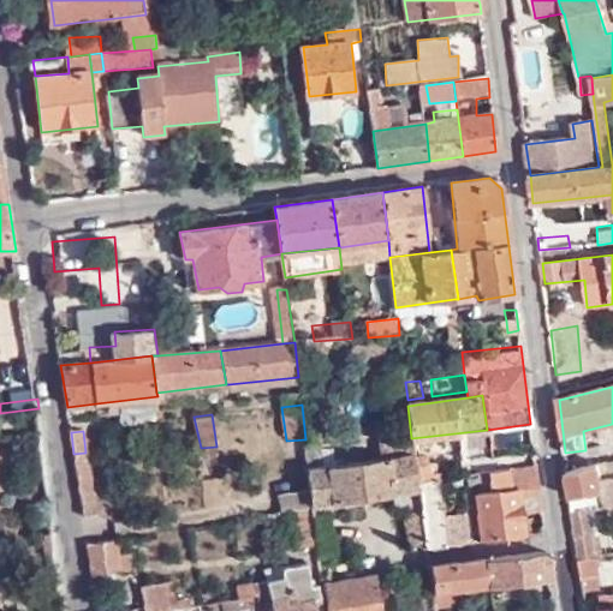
[(309,467),(309,475),(314,507),(316,534),(328,532),(326,501),(417,490),(417,481),(411,438),(369,442),(370,457),(309,467)]
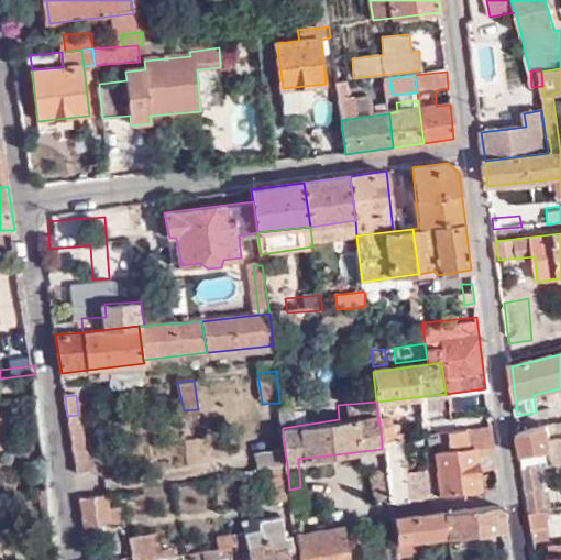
[(78,415),(67,416),(70,432),(73,450),(81,449),(78,415)]
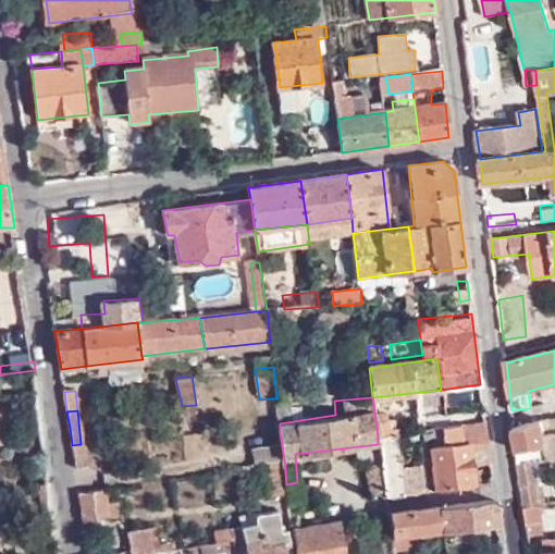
[(469,442),(486,440),(484,421),(435,428),(436,446),(469,442)]
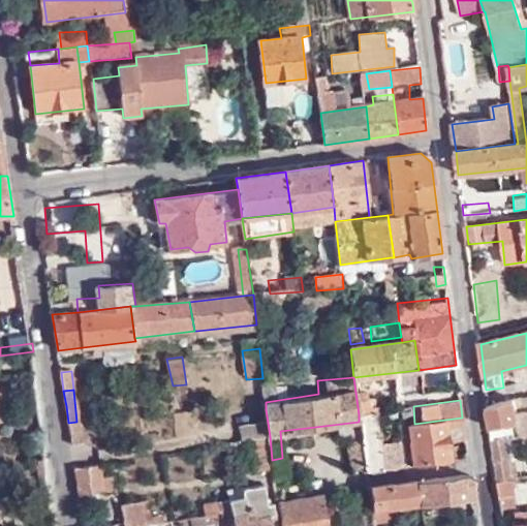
[(518,414),(526,412),(526,400),(517,402),(518,414)]
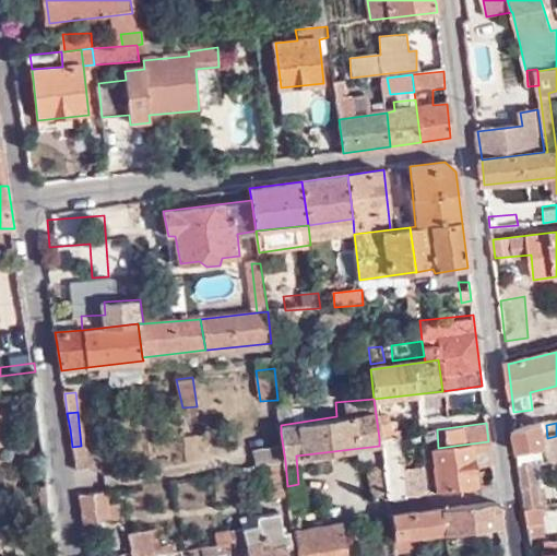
[(553,463),(556,462),(556,436),(547,438),(546,425),(518,429),(521,453),(550,449),(553,463)]
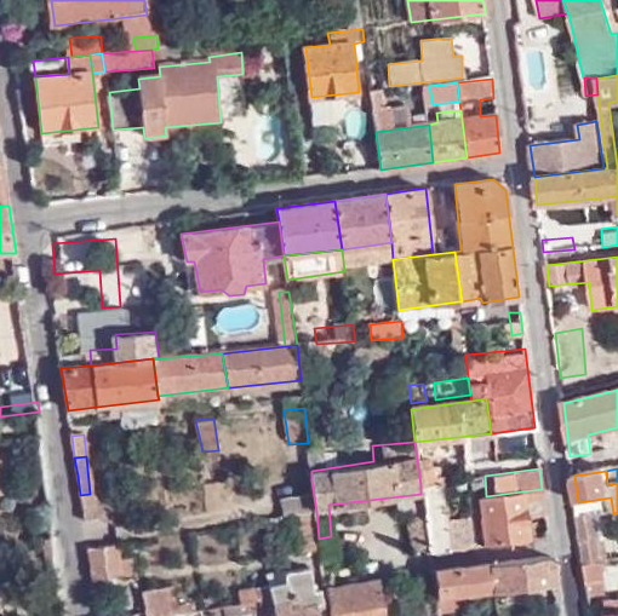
[(284,499),(285,516),(297,513),(316,511),(312,479),(287,483),(289,498),(284,499)]
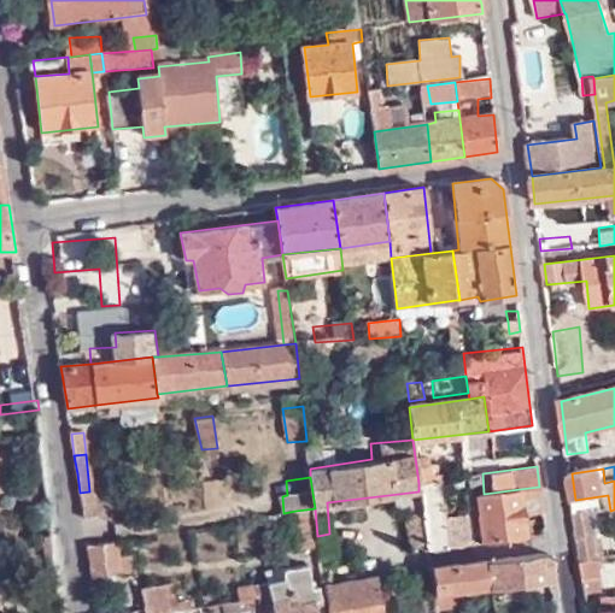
[(422,513),(426,548),(447,546),(439,481),(419,483),(419,491),(422,513)]
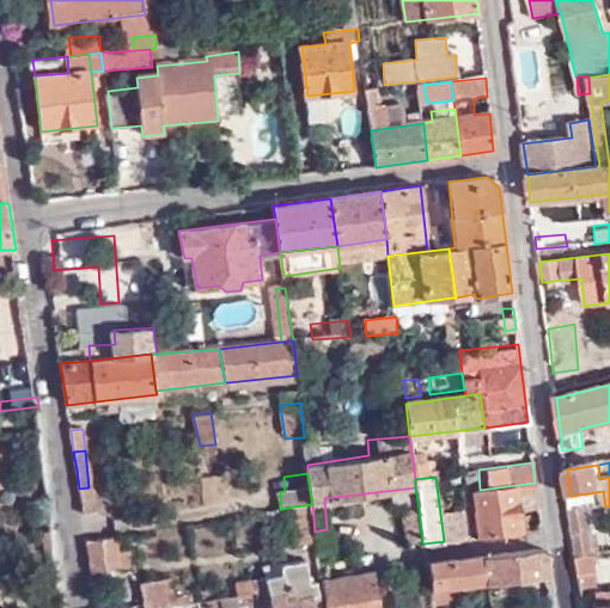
[(479,538),(520,533),(516,485),(480,490),(473,491),(479,538)]
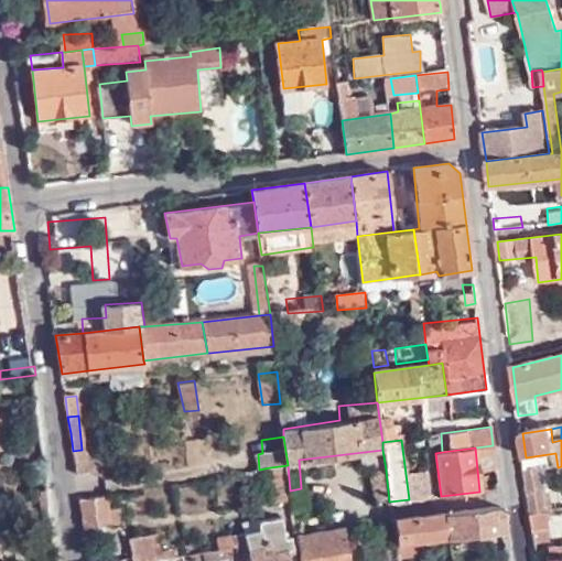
[(82,450),(73,451),(76,475),(85,473),(82,450)]
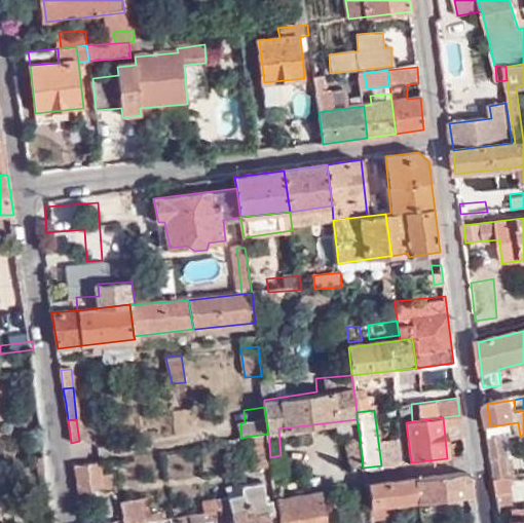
[(509,437),(520,436),(518,422),(490,426),(491,440),(509,437)]
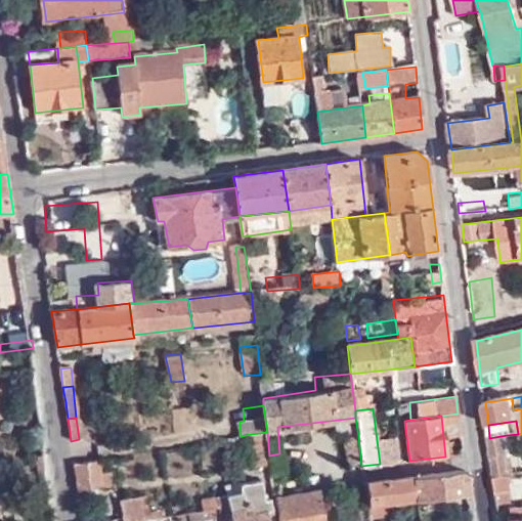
[(267,432),(251,434),(257,475),(271,472),(269,456),(267,432)]
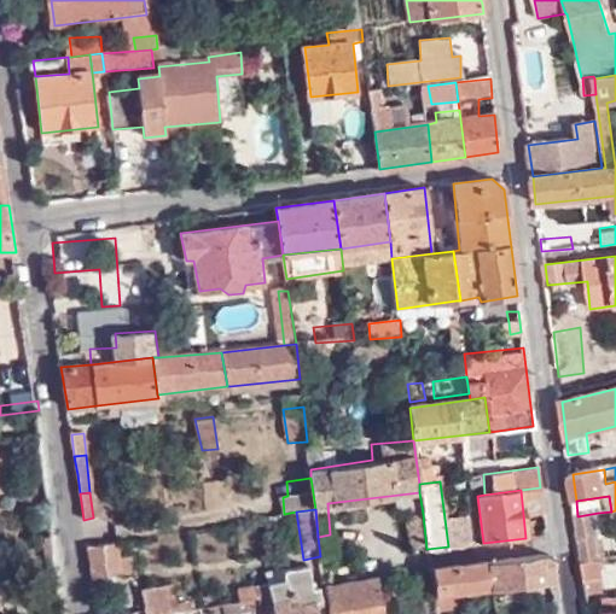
[(583,562),(599,561),(604,560),(598,513),(577,516),(583,562)]
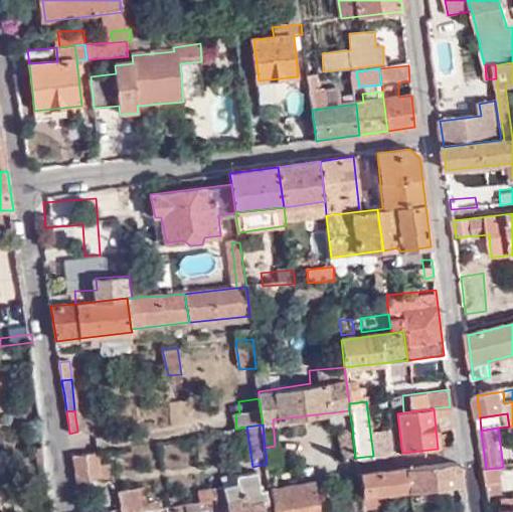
[(341,453),(355,458),(352,429),(339,430),(341,453)]
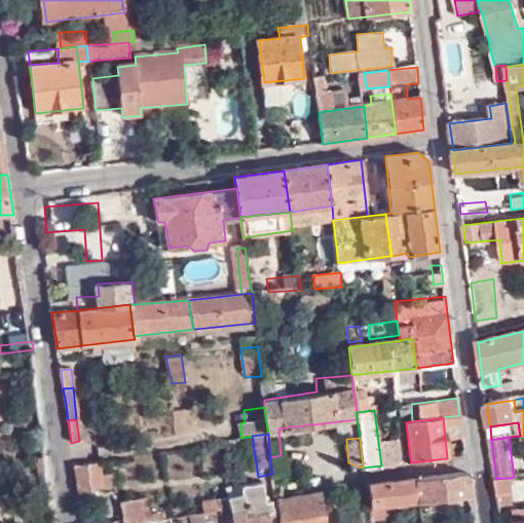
[(98,460),(73,463),(77,494),(116,487),(113,474),(100,473),(98,460)]
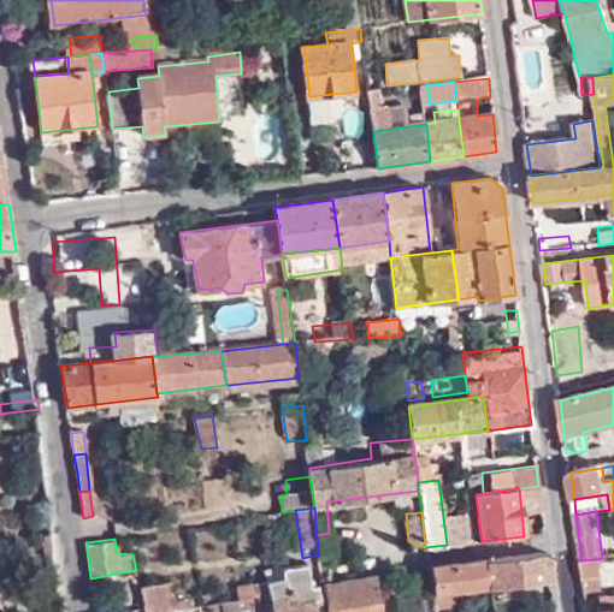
[(494,587),(513,586),(550,581),(549,578),(547,554),(488,563),(490,586),(490,588),(494,587)]
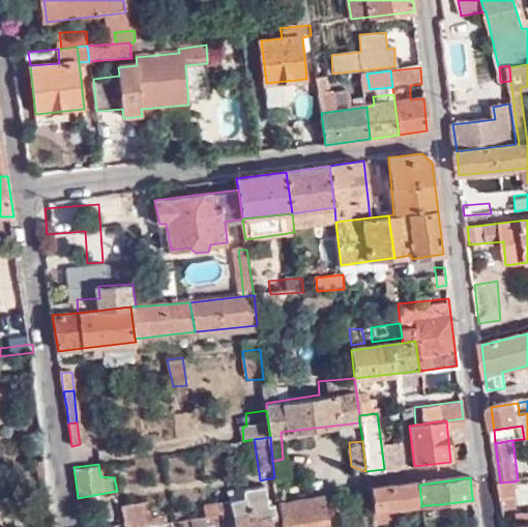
[(519,497),(518,480),(514,481),(500,482),(502,498),(517,497),(519,497)]
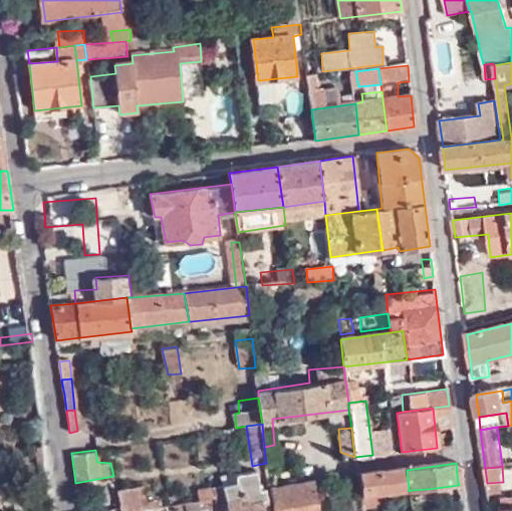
[(235,481),(221,484),(227,510),(262,510),(252,468),(235,472),(235,481)]
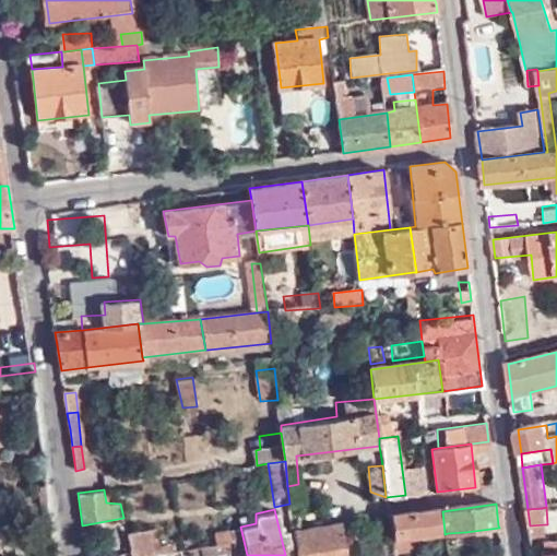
[(445,532),(442,511),(393,517),(396,541),(425,536),(445,534),(445,532)]
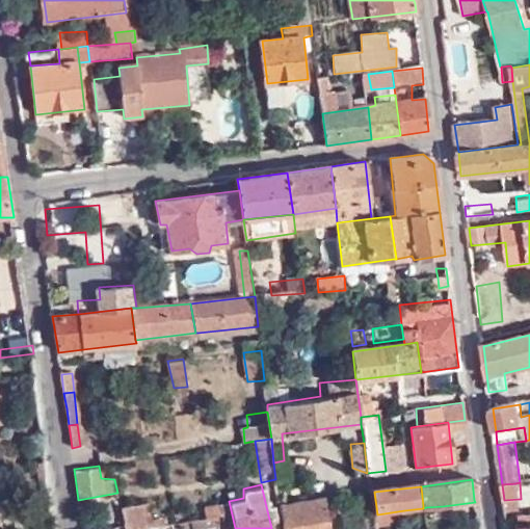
[(328,528),(322,496),(279,504),(283,528),(328,528)]
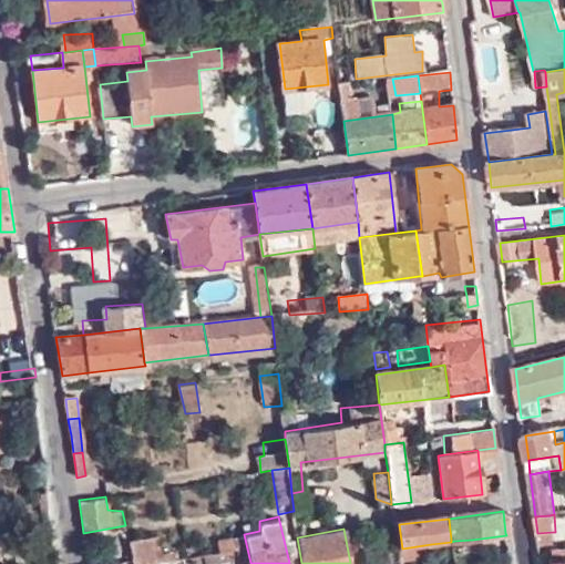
[(554,546),(553,532),(537,533),(540,549),(554,546)]
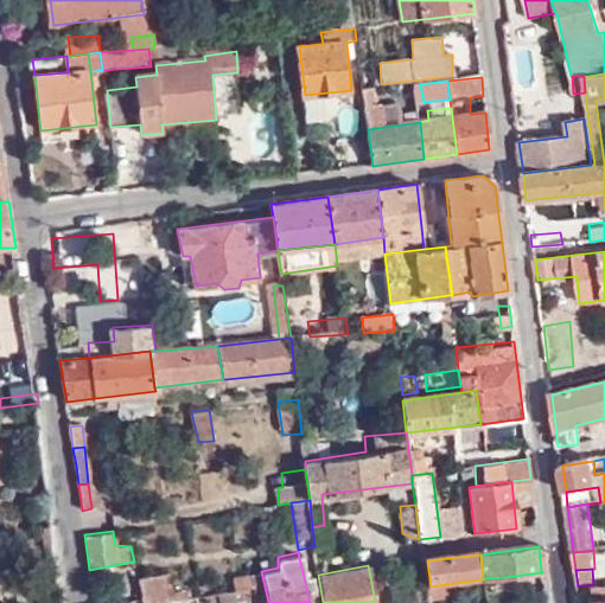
[(248,573),(252,587),(254,594),(255,602),(268,602),(261,571),(248,573)]
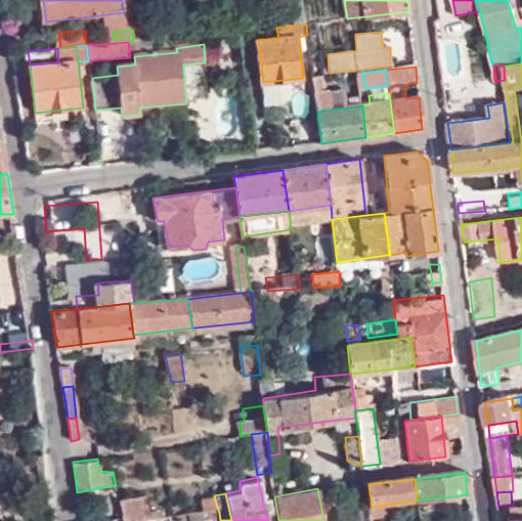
[(118,501),(122,520),(136,520),(150,518),(144,497),(118,501)]
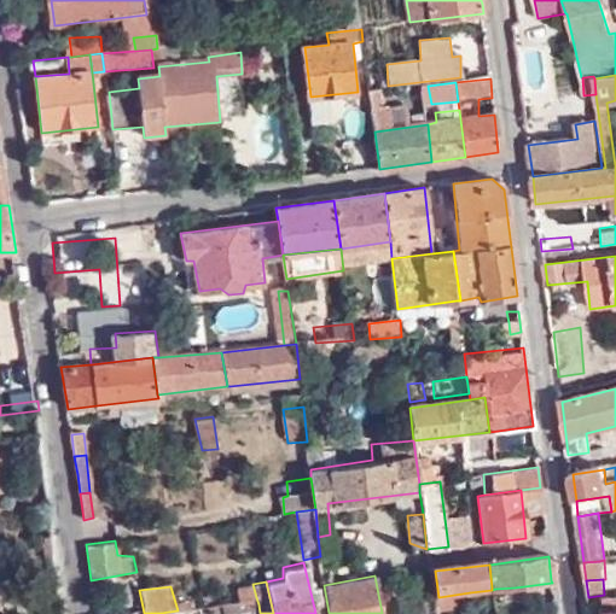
[(440,612),(471,608),(470,592),(439,597),(440,612)]
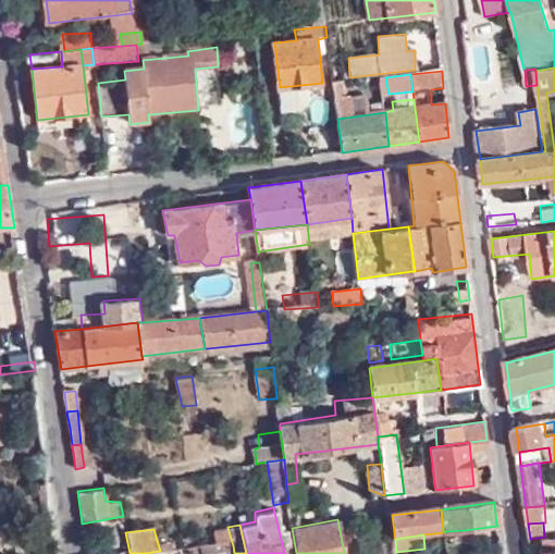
[(554,537),(545,539),(546,553),(554,553),(554,537)]
